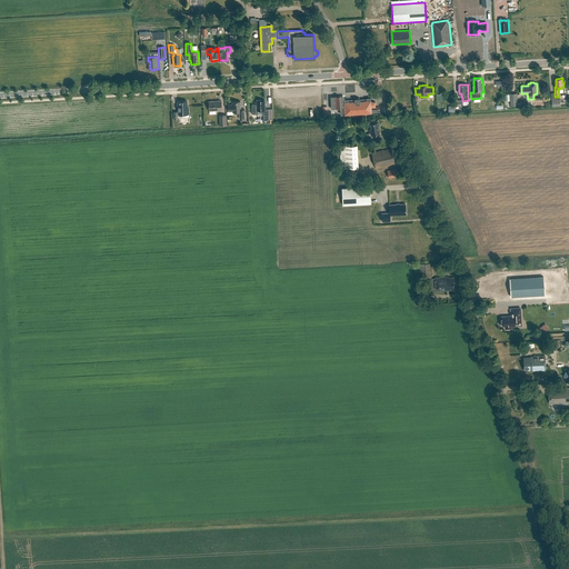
[(355,99),(355,100),(348,100),(348,99),(342,99),(342,97),(339,97),(339,96),(330,96),(331,108),(340,108),(340,113),(345,113),(371,112),(370,108),(375,108),(375,102),(370,102),(370,98),(367,98),(367,99),(360,99),(359,98),(355,99)]
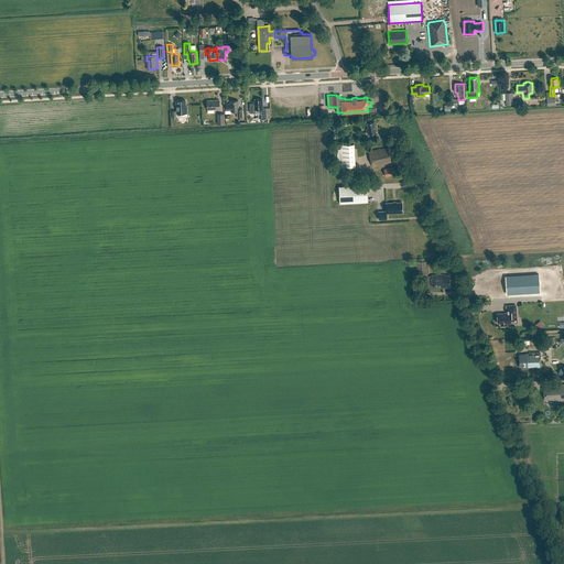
[(262,110),(262,109),(262,106),(262,104),(262,99),(255,99),(255,104),(249,104),(250,114),(256,112),(256,115),(260,115),(261,114),(261,119),(267,119),(266,110),(262,110)]
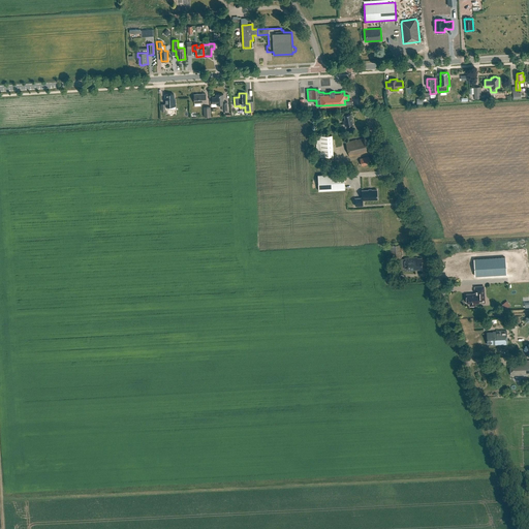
[(175,98),(174,94),(165,94),(165,104),(162,104),(162,111),(165,111),(165,106),(176,106),(175,98)]
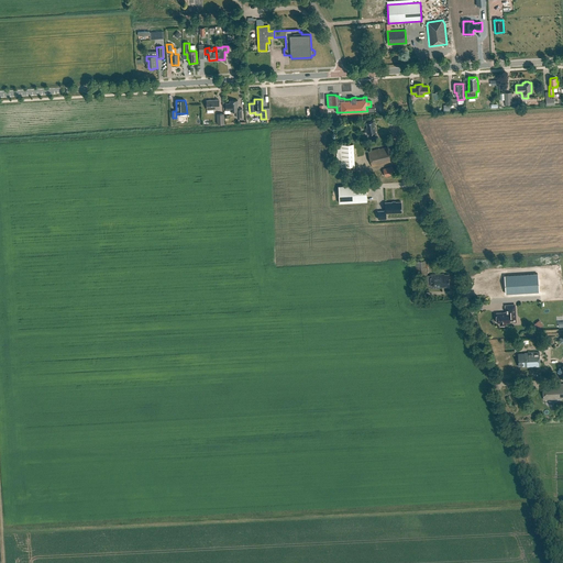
[(219,109),(219,100),(206,101),(207,110),(208,110),(208,113),(213,113),(213,109),(219,109)]
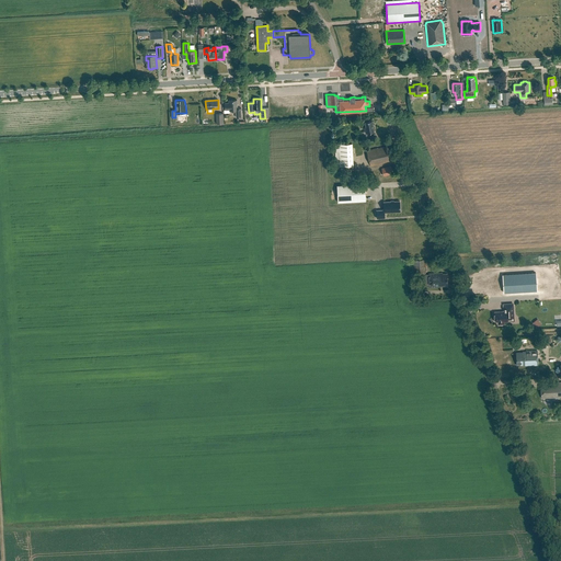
[(238,109),(237,100),(229,101),(229,103),(225,103),(225,110),(229,110),(229,111),(236,111),(237,117),(241,117),(241,109),(238,109)]
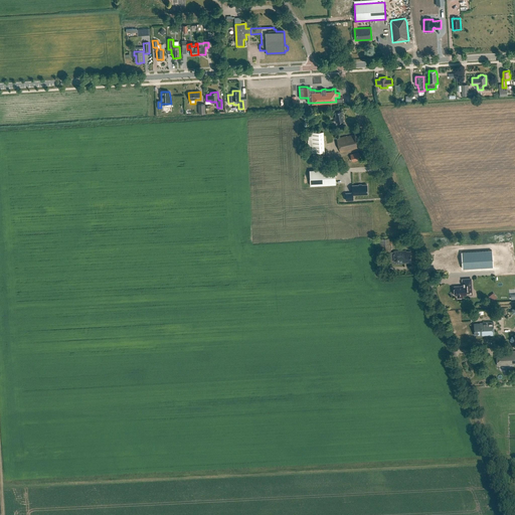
[(341,111),(335,112),(336,117),(333,117),(334,121),(331,121),(332,127),(338,127),(338,122),(343,122),(341,111)]
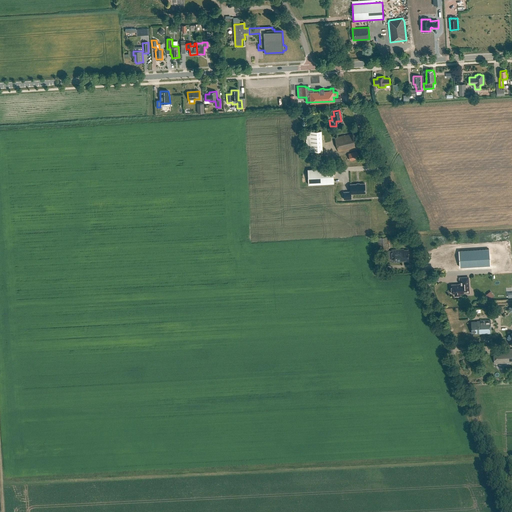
[(322,151),(322,131),(306,132),(307,152),(322,151)]
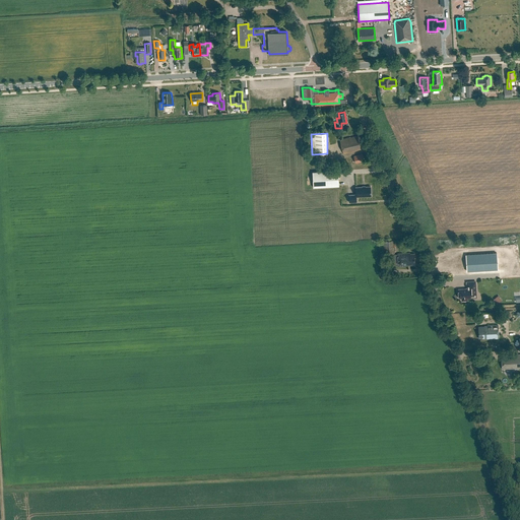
[(358,136),(350,137),(339,140),(343,153),(361,149),(358,136)]
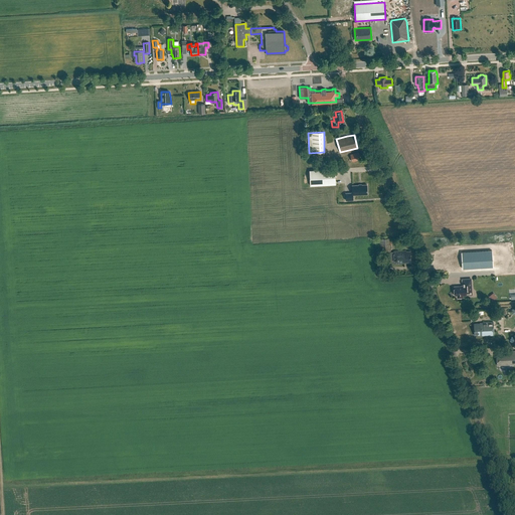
[(359,153),(350,155),(352,162),(361,159),(359,153)]
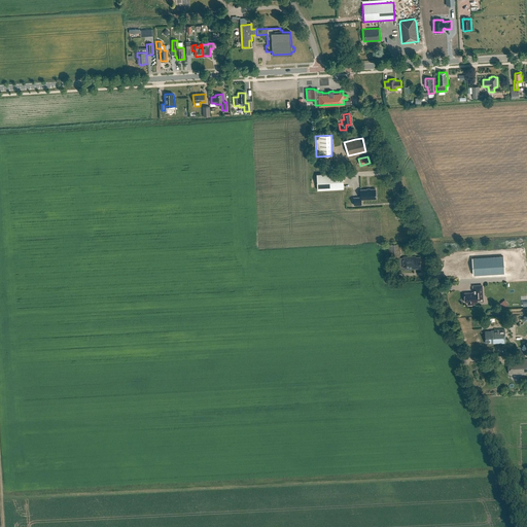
[(318,175),(318,190),(344,189),(344,174),(318,175)]
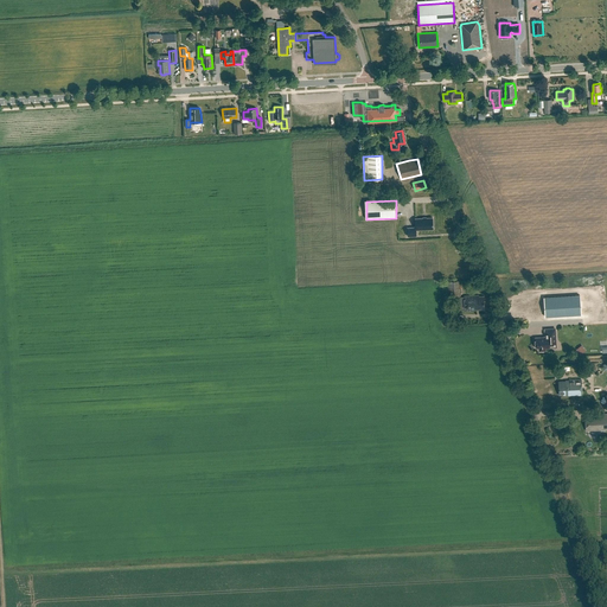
[(416,230),(433,229),(433,217),(426,218),(423,218),(415,218),(415,228),(408,228),(408,236),(416,236),(416,230)]
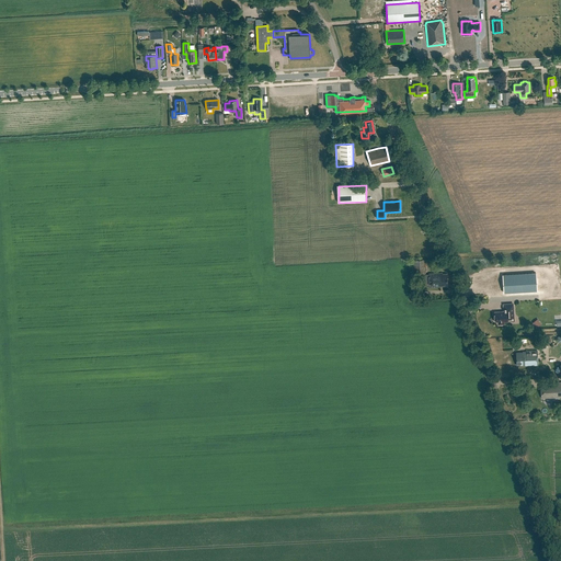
[(425,274),(425,260),(413,260),(413,274),(425,274)]
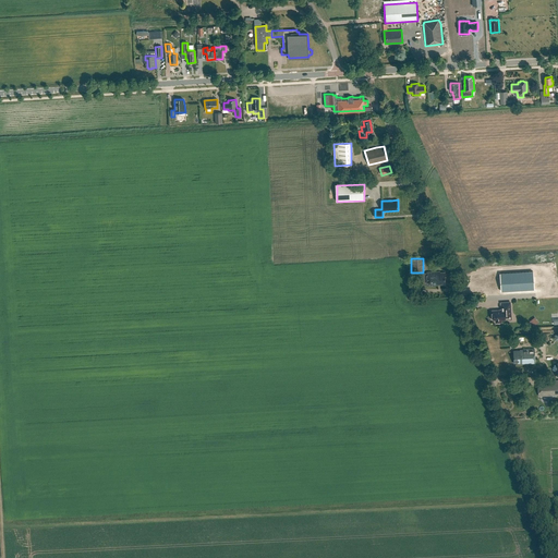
[(438,286),(438,284),(445,284),(445,273),(439,273),(439,271),(427,273),(427,286),(438,286)]
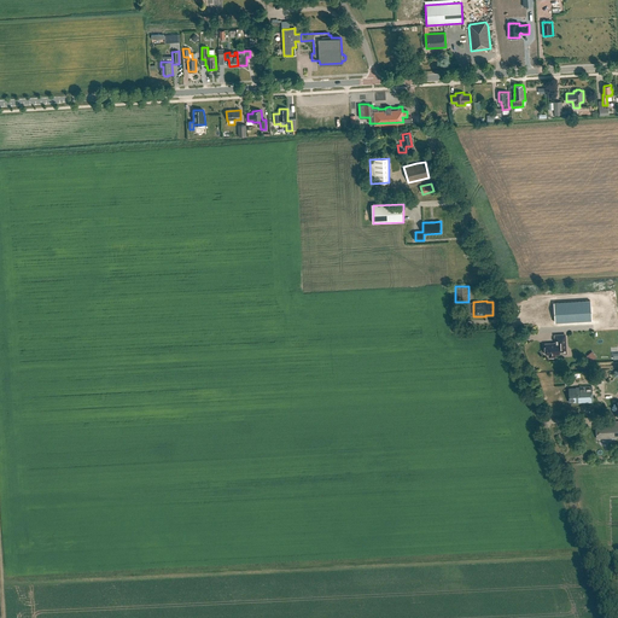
[(592,320),(590,301),(554,303),(555,322),(592,320)]
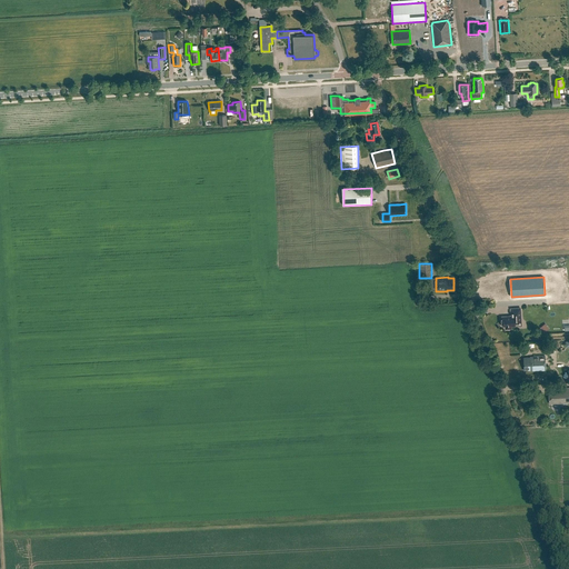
[(510,326),(520,325),(519,308),(510,309),(510,316),(500,316),(501,326),(505,326),(505,327),(506,328),(509,328),(510,327),(510,326)]
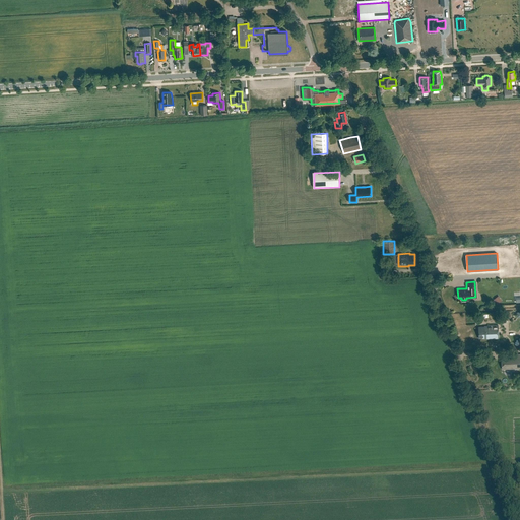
[(484,339),(499,338),(499,325),(483,326),(478,327),(478,338),(484,338),(484,339)]
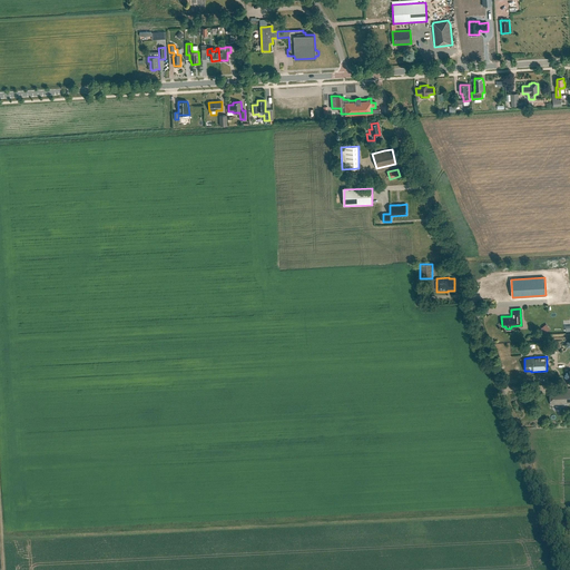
[(569,387),(550,389),(550,404),(569,403),(569,387)]
